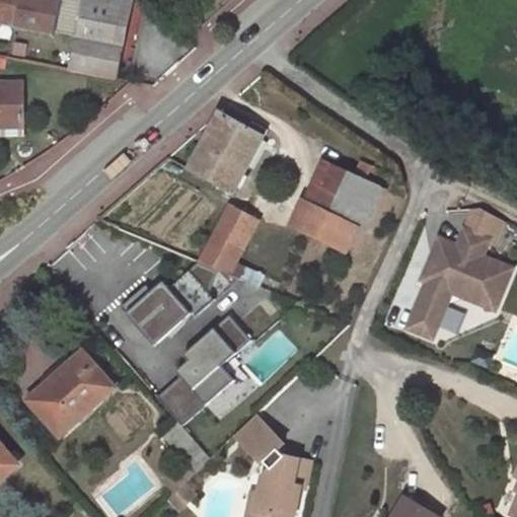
[(0,23),(12,26),(17,0),(0,0),(0,23)]
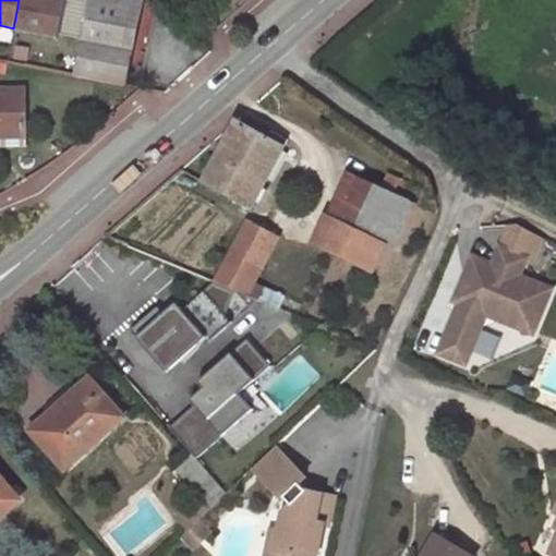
[(19,0),(13,28),(55,37),(62,0),(19,0)]
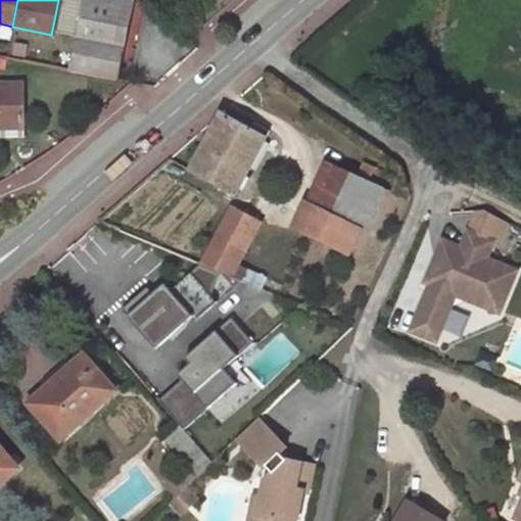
[(83,0),(68,69),(113,78),(120,45),(113,44),(123,0),(83,0)]
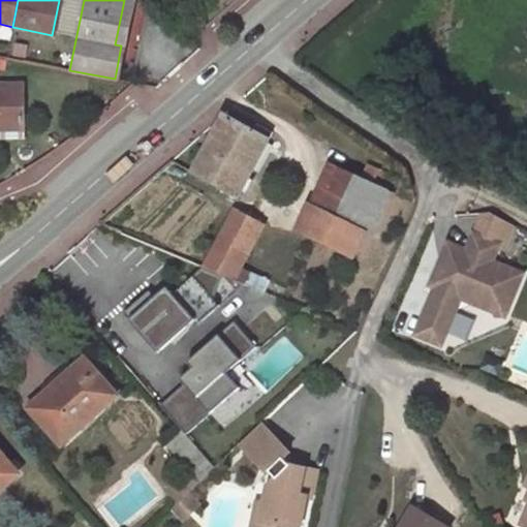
[(51,42),(45,65),(62,68),(67,44),(51,42)]
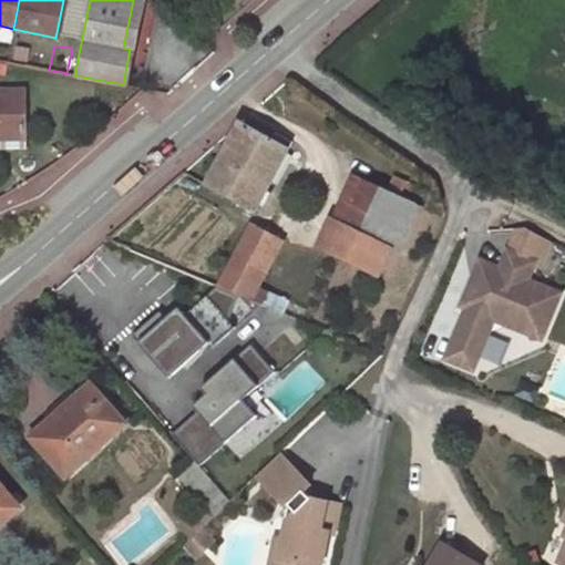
[(0,144),(23,145),(22,89),(0,89),(0,144)]
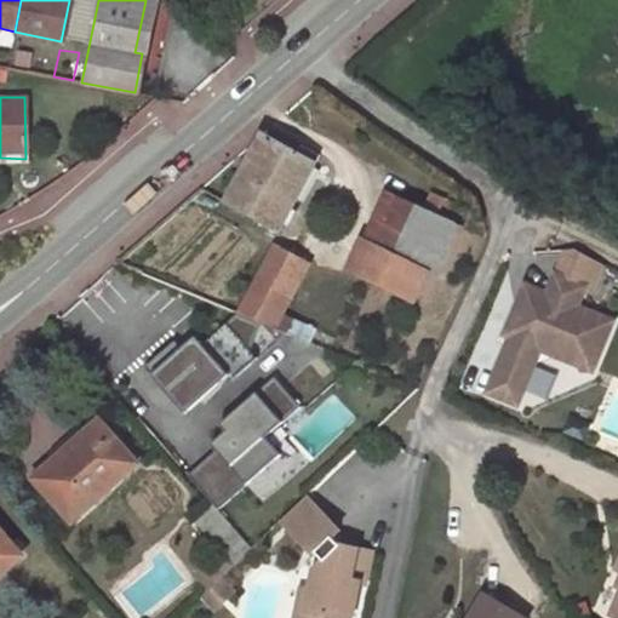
[(312,159),(261,131),(225,201),(276,229),(312,159)]
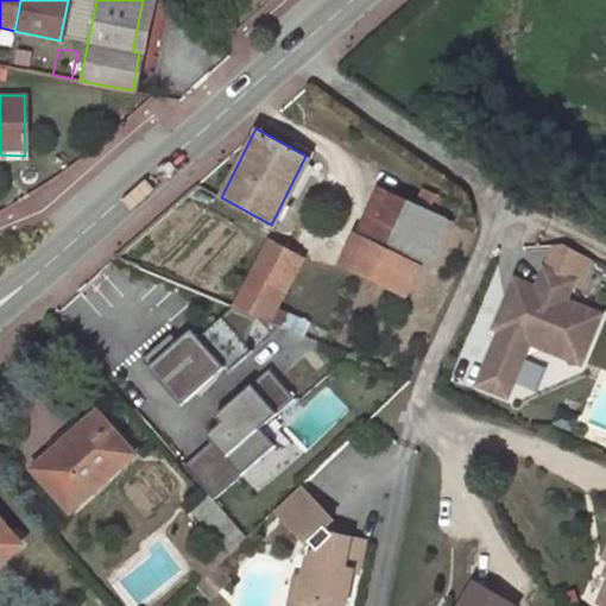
[(411,203),(418,187),(392,175),(385,190),(384,189),(360,235),(418,264),(424,267),(448,221),(425,210),(411,203)]
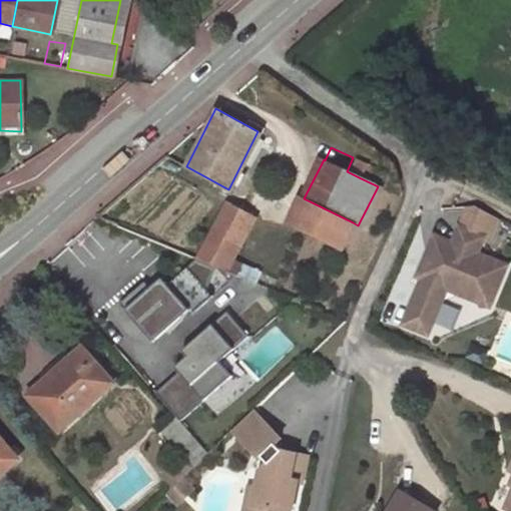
[(366,163),(353,157),(347,171),(359,177),(366,163)]
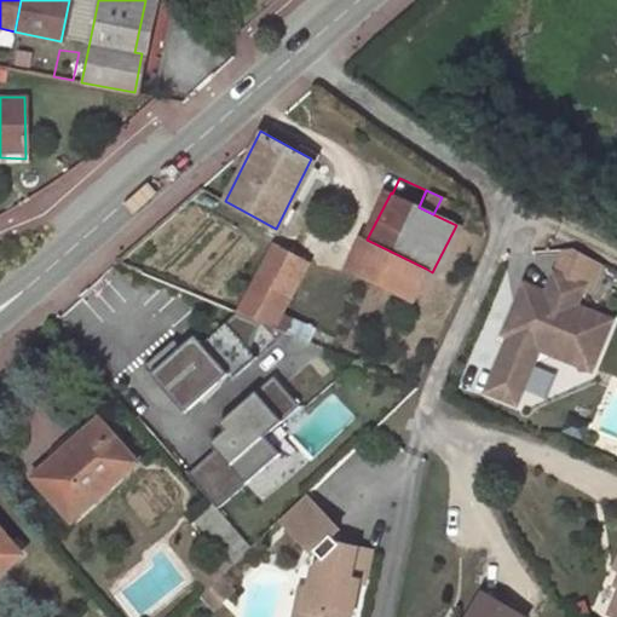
[(410,299),(426,269),(367,240),(352,271),(410,299)]
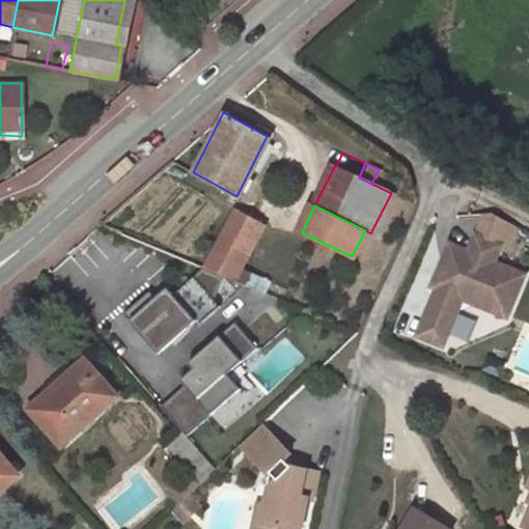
[(243,233),(251,219),(233,209),(222,231),(251,247),(255,249),(258,245),(253,242),(254,240),(243,233)]
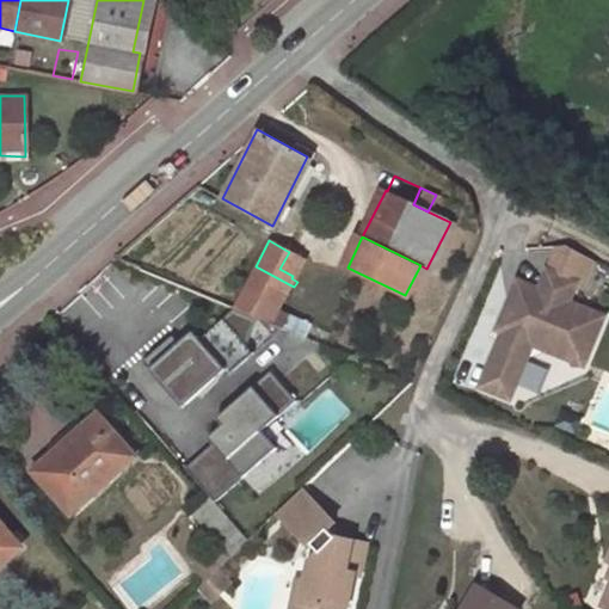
[(543,268),(572,280),(582,254),(561,243),(554,243),(543,268)]
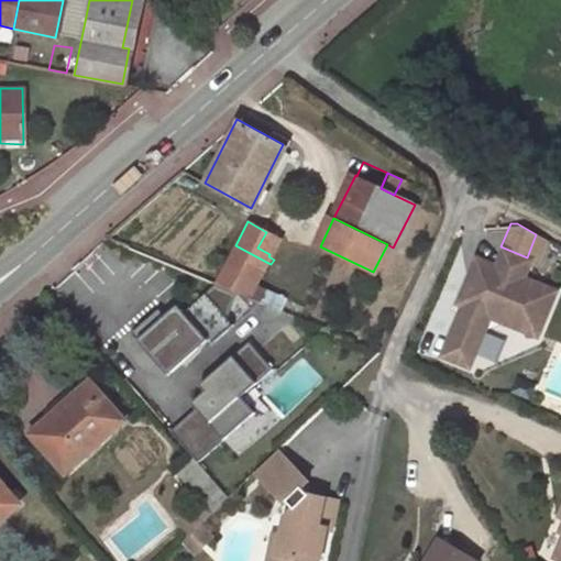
[(278,239),(266,232),(257,248),(270,254),(278,239)]
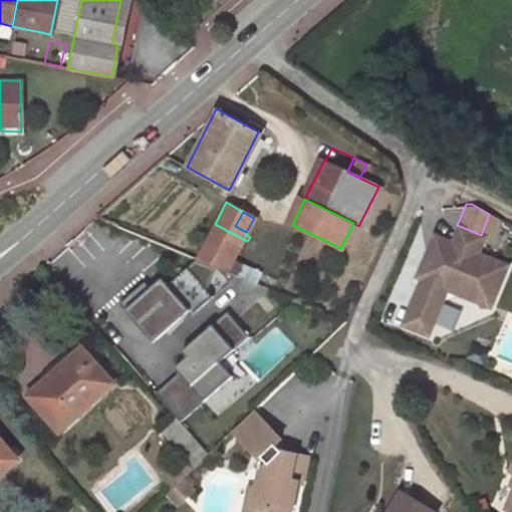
[(215,224),(197,259),(216,266),(226,271),(233,259),(243,239),(215,224)]
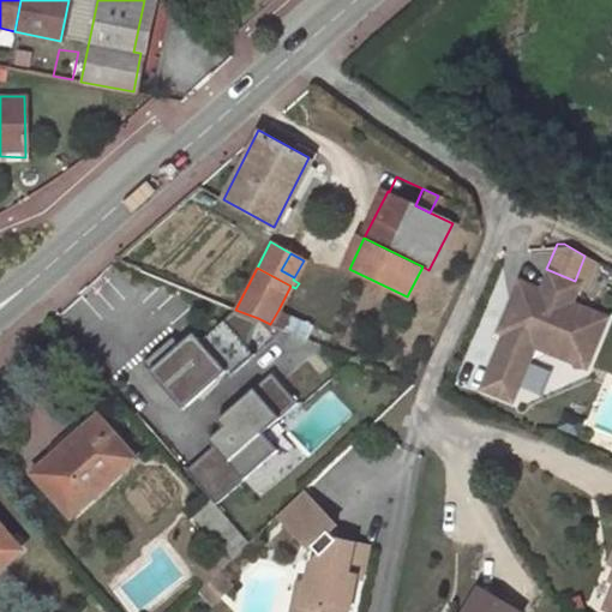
[(575,281),(546,269),(538,289),(529,286),(525,286),(523,286),(520,287),(516,289),(514,292),(511,294),(497,329),(509,334),(505,342),(499,340),(480,387),(509,397),(526,357),(544,348),(582,364),(603,316),(567,301),(575,281)]
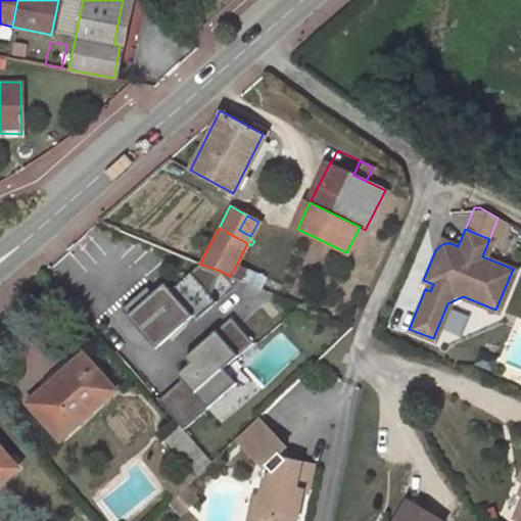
[(220,271),(200,264),(199,263),(170,289),(163,282),(152,292),(146,286),(121,309),(155,347),(191,315),(195,319),(217,299),(210,292),(220,271)]
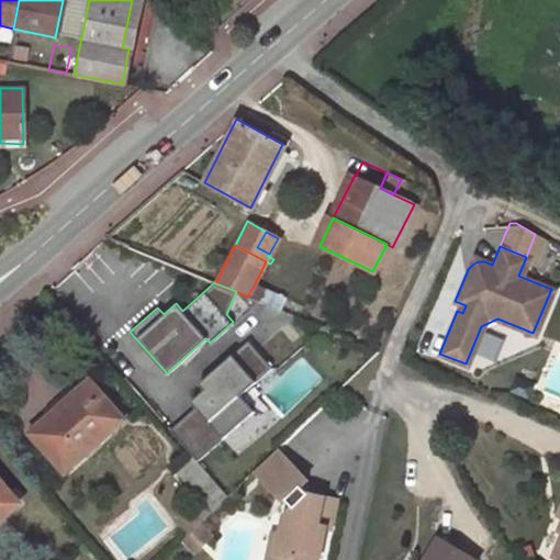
[(264,288),(255,283),(247,297),(258,300),(264,288)]
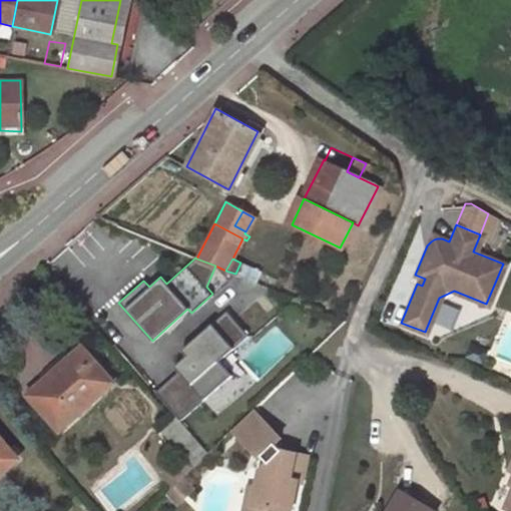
[(235,274),(253,282),(259,271),(240,263),(235,274)]
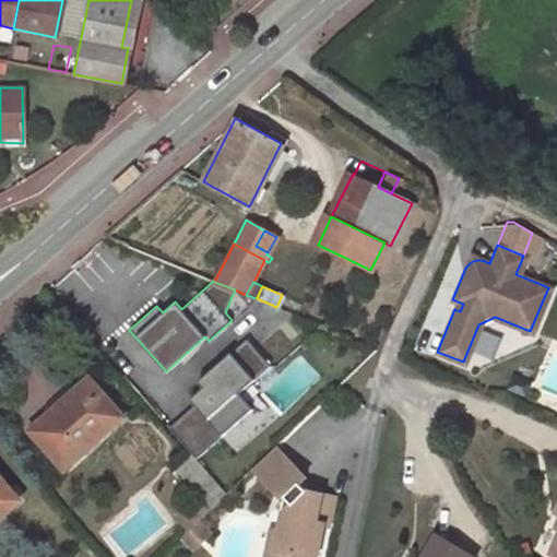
[(189,451),(196,459),(252,407),(238,392),(270,365),(246,338),(197,381),(202,388),(190,399),(194,404),(168,427),(189,451)]
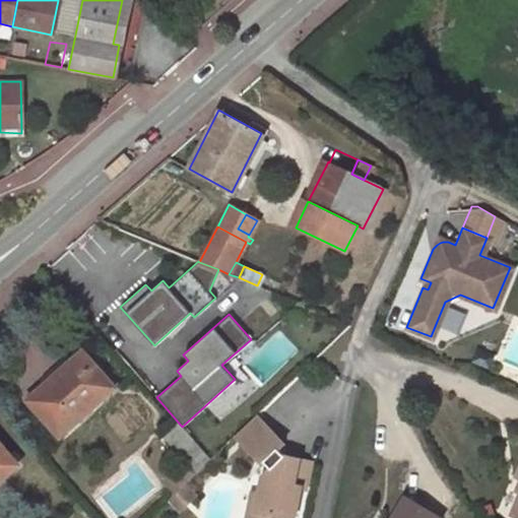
[(44,384),(26,399),(58,436),(113,387),(81,350),(65,365),(69,369),(47,388),(44,384)]
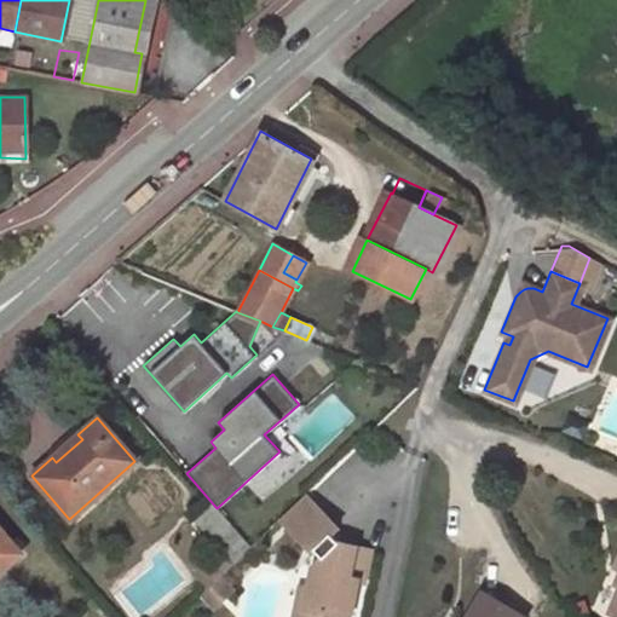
[(336,528),(305,494),(278,518),(311,552),(312,551),(319,558),(311,566),(307,587),(303,609),(326,613),(346,616),(347,616),(356,580),(362,581),(368,548),(336,542),(329,534),(336,528)]
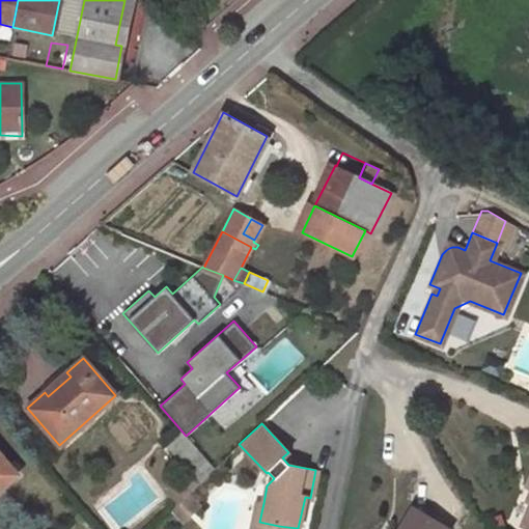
[(186,436),(179,428),(165,443),(193,475),(199,482),(214,468),(186,436)]
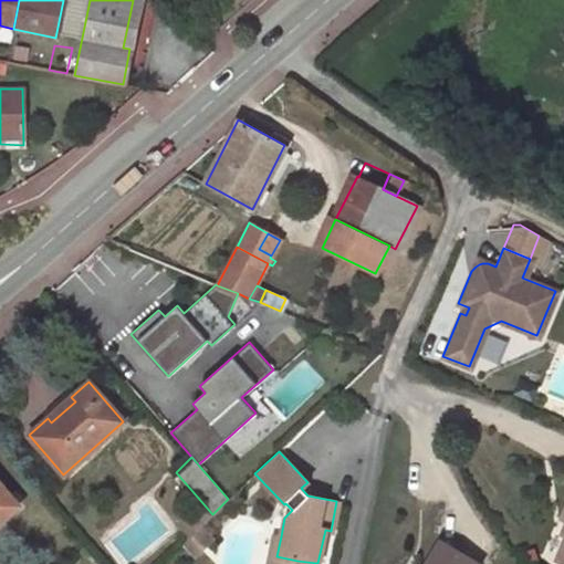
[(0,520),(18,505),(0,486),(0,520)]
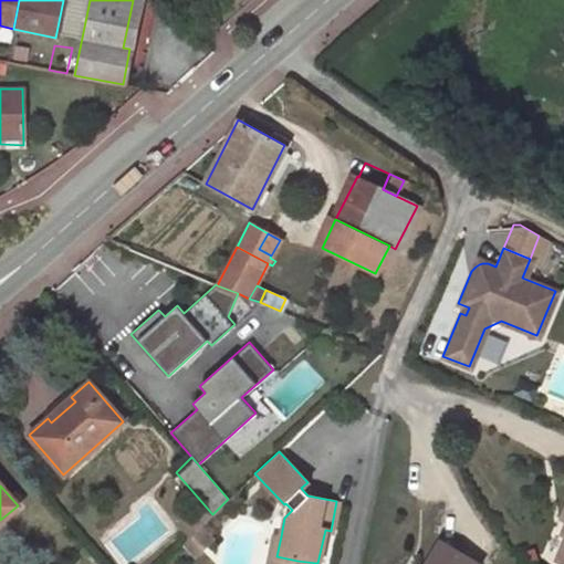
[(180,532),(187,539),(200,526),(212,514),(206,507),(194,518),(187,511),(178,520),(180,532)]
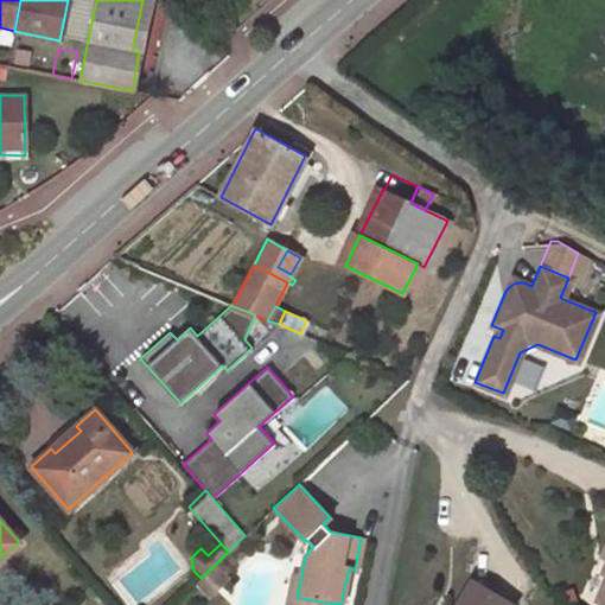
[(227,577),(215,565),(201,578),(196,583),(208,594),(227,577)]
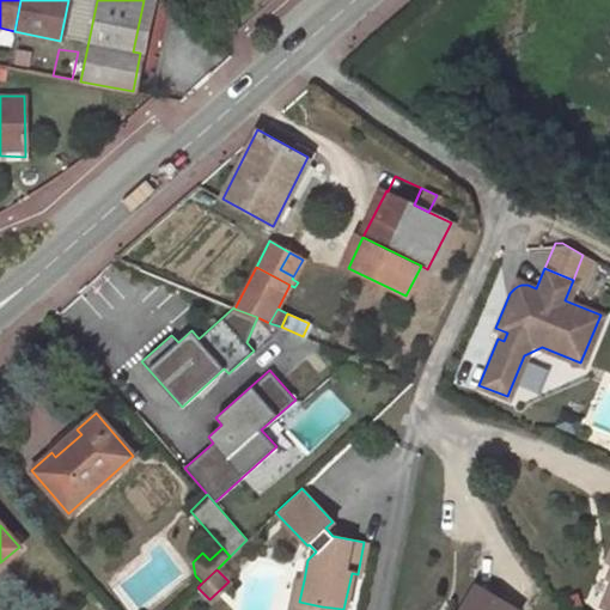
[(321,609),(322,607),(299,602),(304,580),(296,578),(288,609),(321,609)]
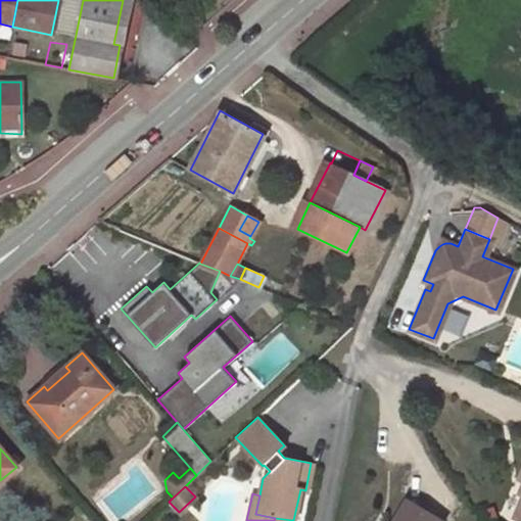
[(440,520),(407,499),(392,520),(440,520)]
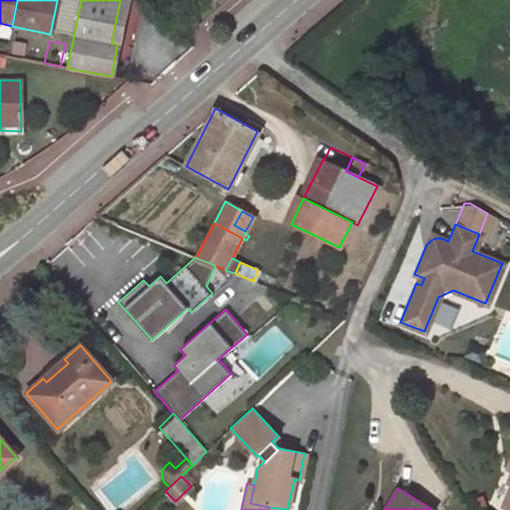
All buildings are outlined.
